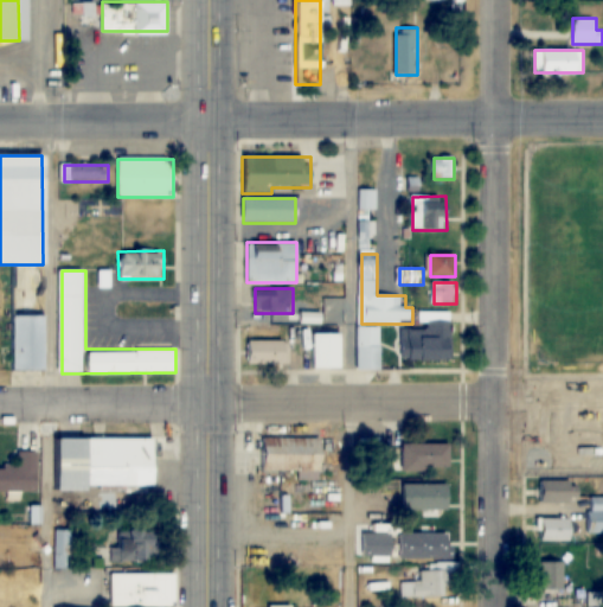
[(403,328),(403,363),(451,363),(451,312),(418,312),(418,330),(403,328)]
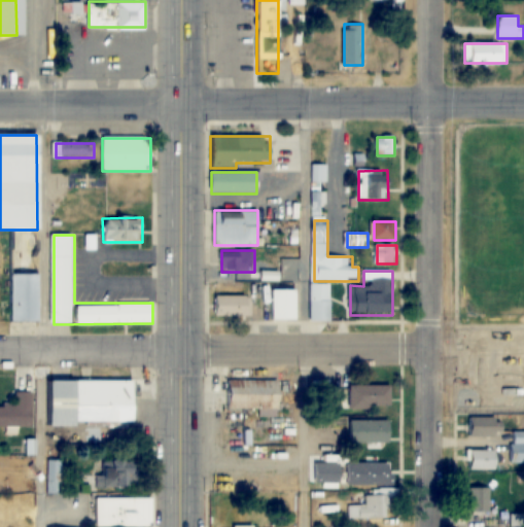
[(39,274),(10,274),(10,322),(39,322),(39,274)]
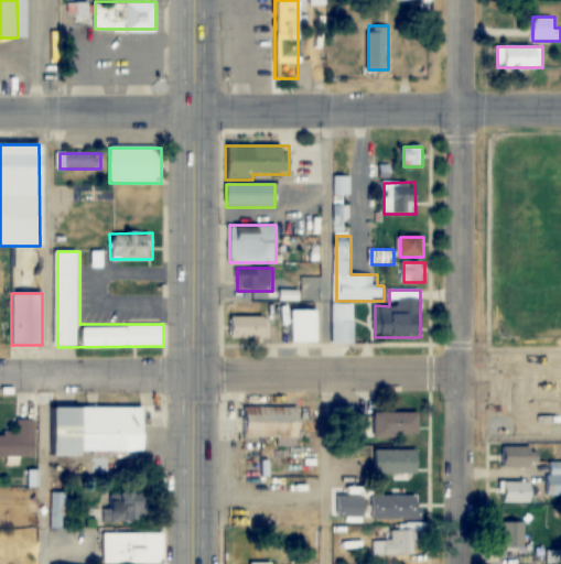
[(356,303),(334,303),(334,345),(356,345),(356,303)]
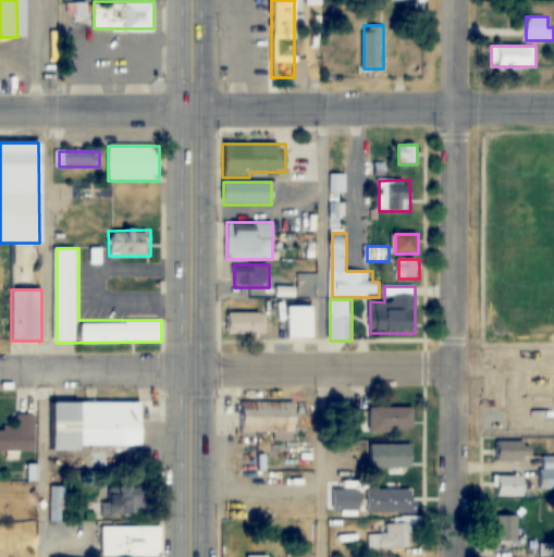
[(315,337),(315,306),(288,306),(288,337),(315,337)]
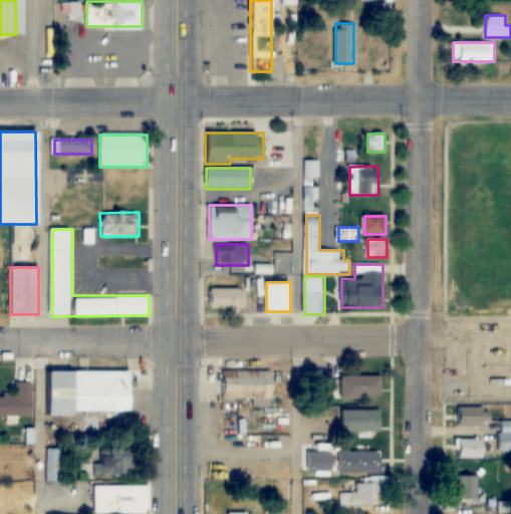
[(247,309),(247,289),(210,289),(210,309),(247,309)]
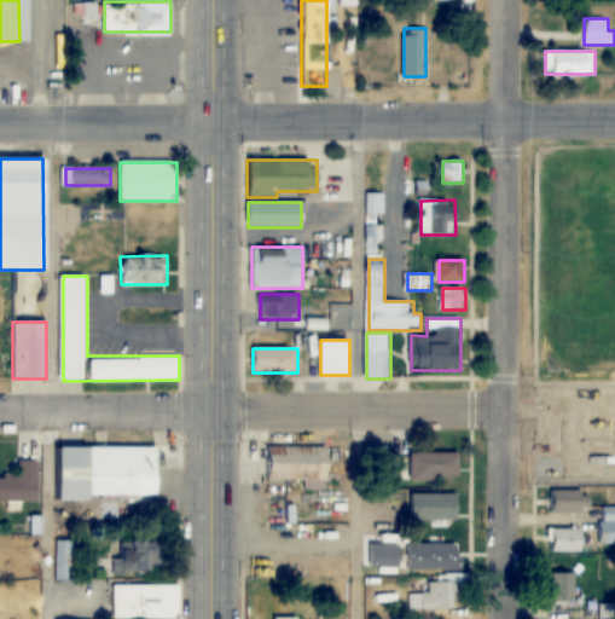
[(271,446),(330,447),(329,479),(270,478),(271,446)]
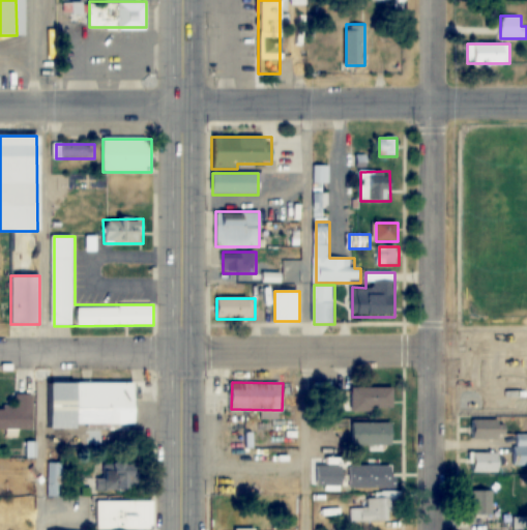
[(74,383),(133,383),(133,423),(74,423),(74,383)]
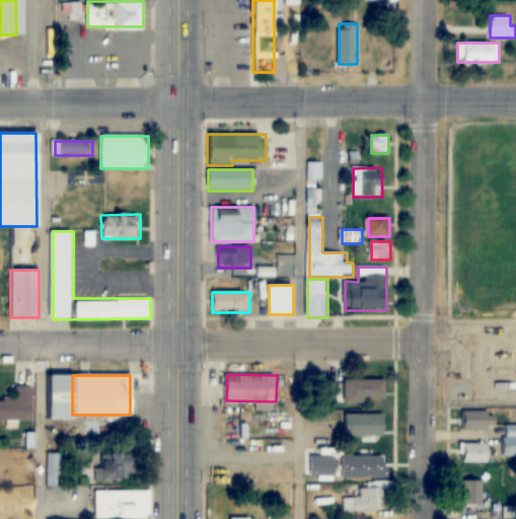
[(385,380),(345,380),(345,402),(385,402),(385,380)]
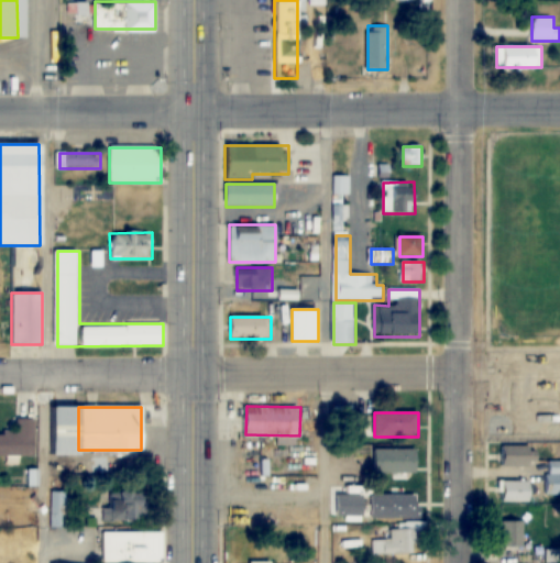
[(37,419),(19,419),(19,433),(0,432),(0,456),(37,456),(37,419)]
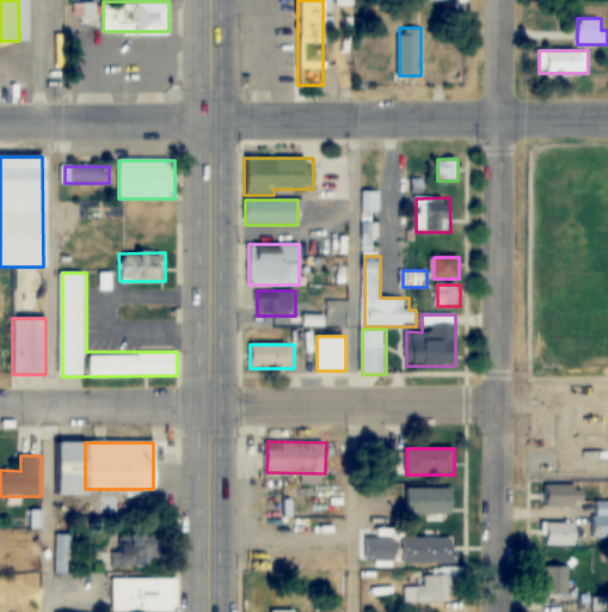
[(546,507),(576,507),(576,483),(546,483),(546,507)]
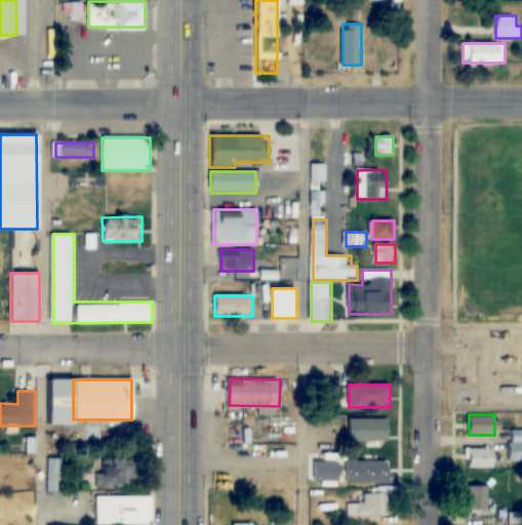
[(351,419),(351,441),(390,441),(390,419),(351,419)]
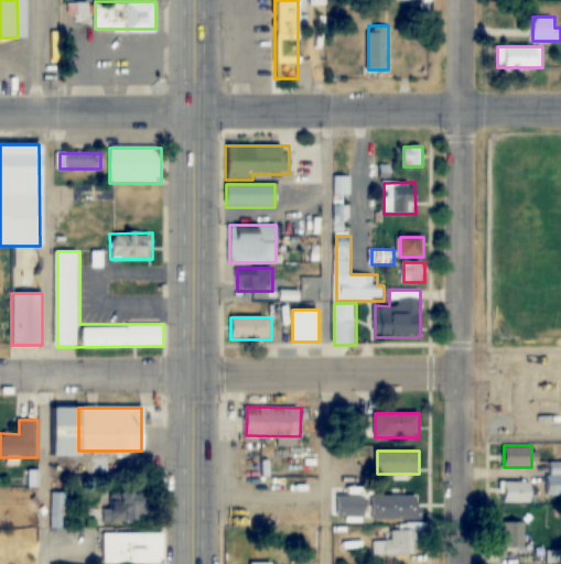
[(560,466),(554,467),(554,476),(547,476),(547,496),(560,495),(560,466)]
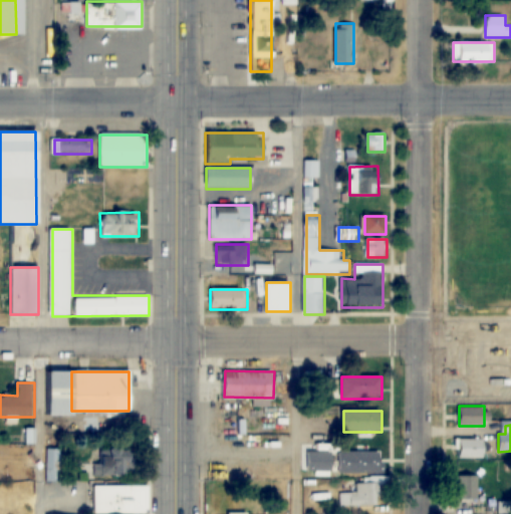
[(457,459),(485,459),(485,440),(457,440),(457,459)]
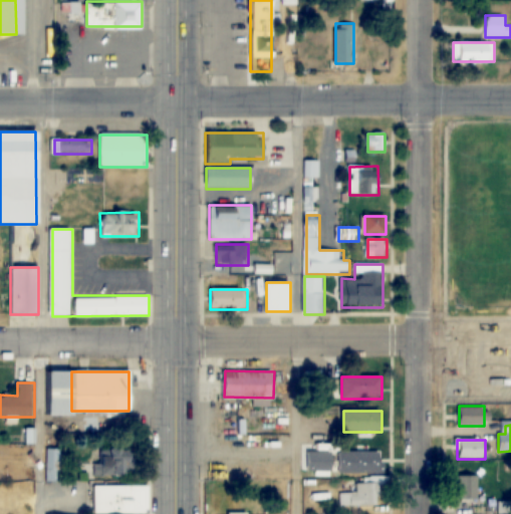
[(49,450),(49,481),(60,481),(60,450),(49,450)]
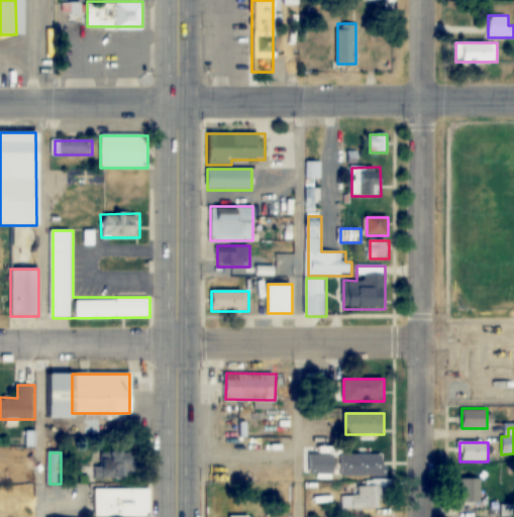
[(131,452),(98,452),(98,479),(131,479),(131,452)]
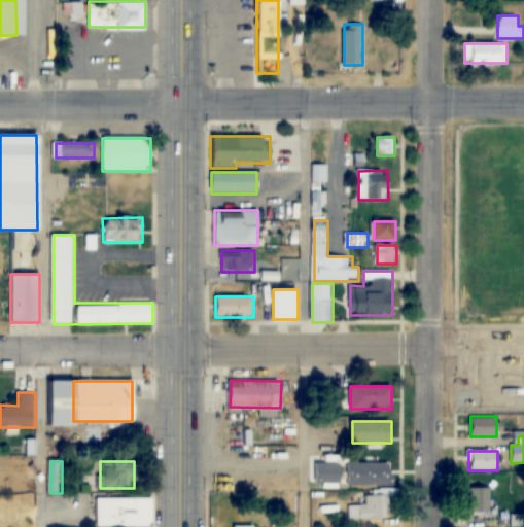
[(347,463),(347,485),(392,484),(392,462),(347,463)]
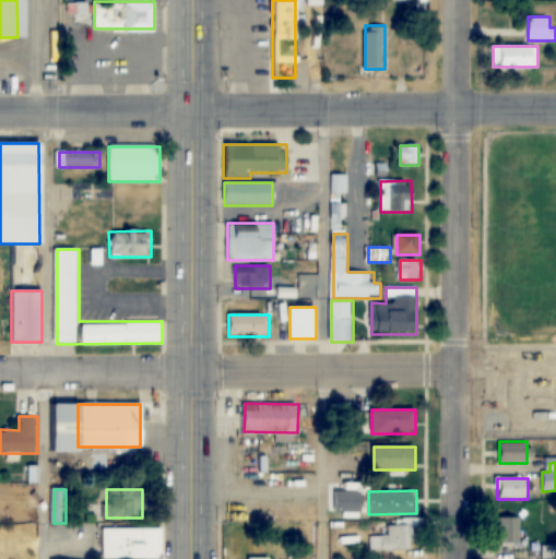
[(522,542),(522,518),(498,518),(498,542),(522,542)]
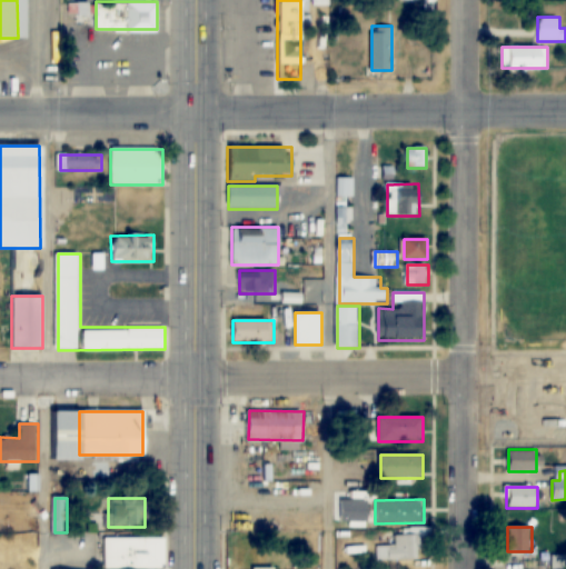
[(379,560),(420,559),(420,535),(398,535),(398,546),(379,546),(379,560)]
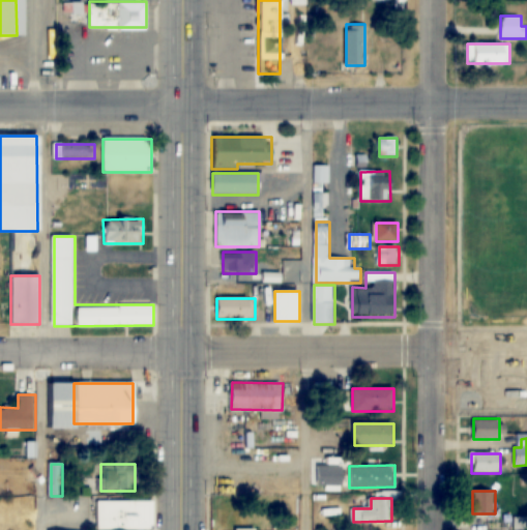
[(97,500),(152,499),(152,527),(97,528),(97,500)]
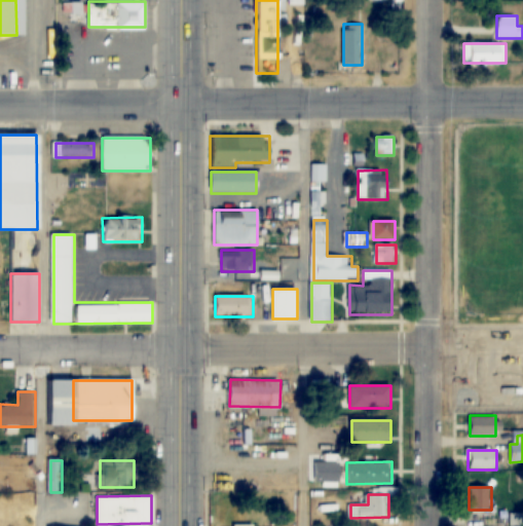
[(512,514),(512,525),(522,525),(522,514),(512,514)]
